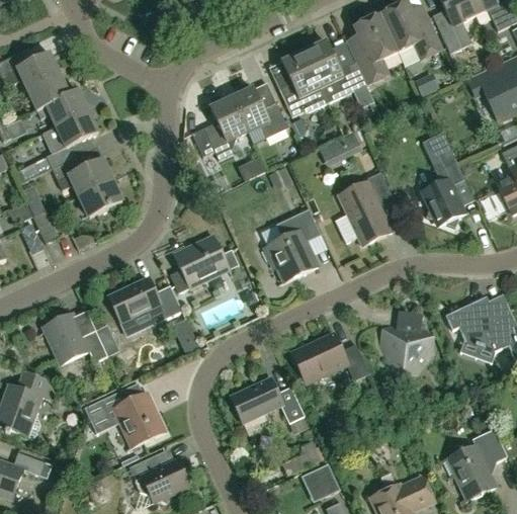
[(406,2),(405,3),(401,0),(390,6),(389,10),(380,14),(398,51),(413,44),(420,59),(442,48),(430,20),(422,3),(409,8),(406,2)]
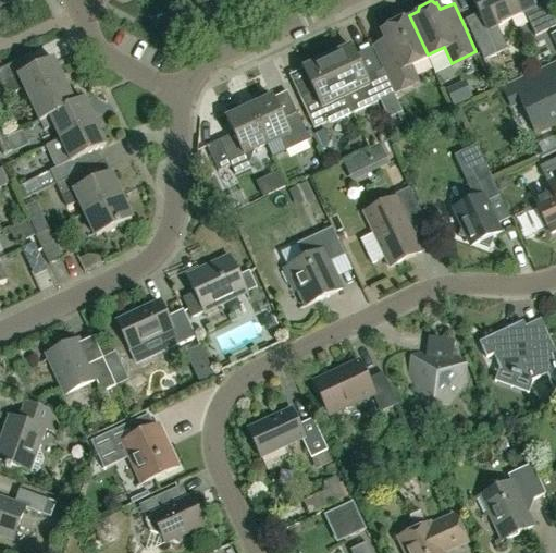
[(496,23),(510,16),(502,0),(473,0),(483,21),(469,27),(483,57),(507,45),(496,23)]
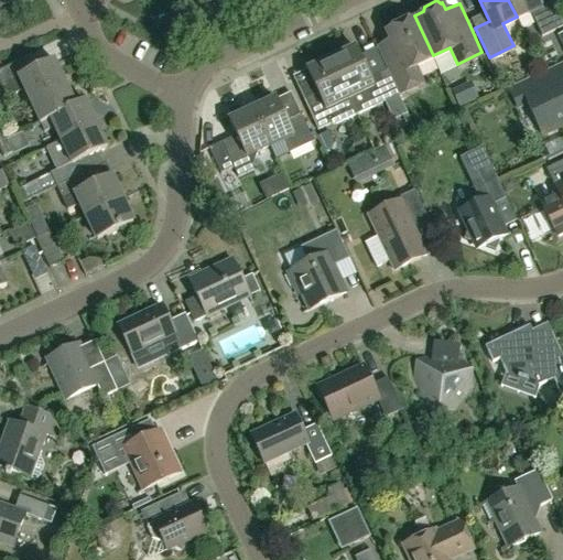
[(508,0),(517,17),(530,10),(541,33),(562,22),(562,18),(554,0),(508,0)]
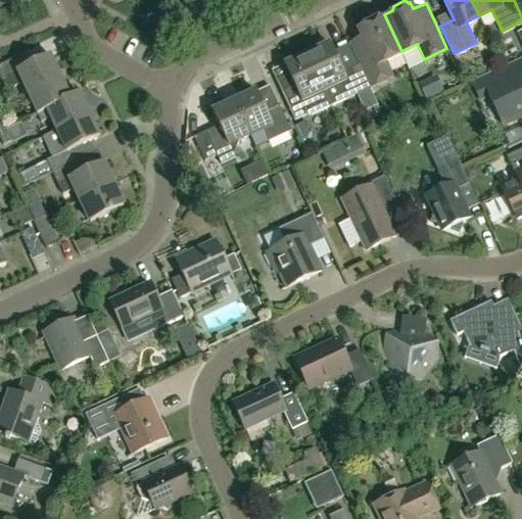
[(401,51),(384,14),(358,27),(361,34),(348,40),(369,85),(392,74),(385,59),(401,51)]
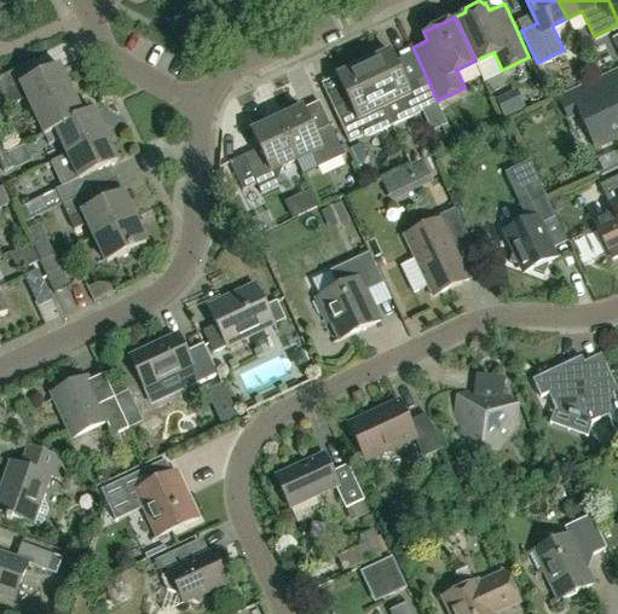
[(405,82),(388,48),(363,61),(392,122),(422,108),(432,128),(445,122),(435,102),(437,100),(425,74),(405,82)]
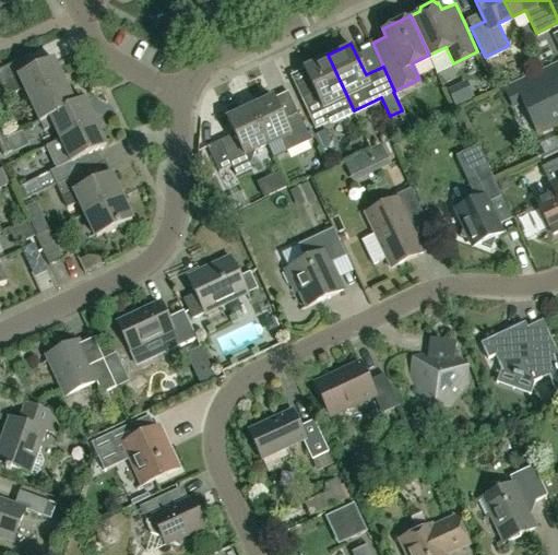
[(28,96),(63,80),(52,56),(32,66),(26,54),(0,66),(0,79),(7,93),(23,85),(28,96)]
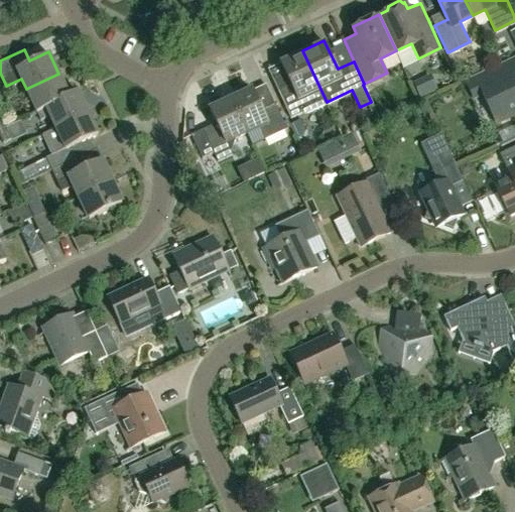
[(316,106),(327,102),(302,50),(280,60),(290,83),(277,89),(290,115),(305,108),(307,103),(316,106)]
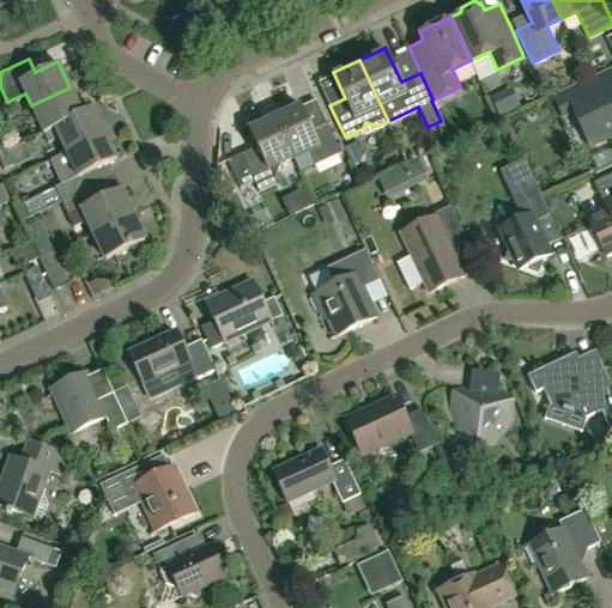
[(588,140),(611,128),(611,67),(553,96),(561,111),(571,107),(588,140)]
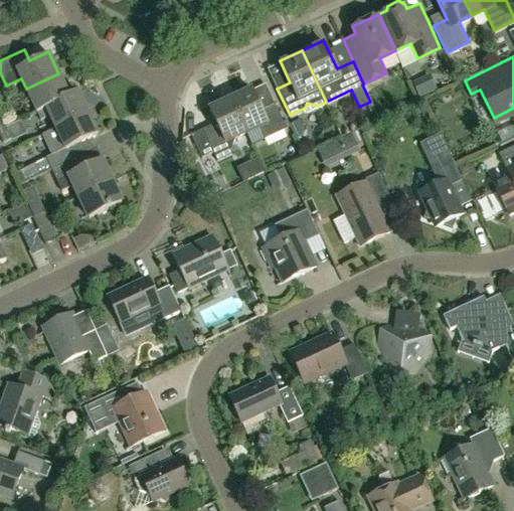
[(418,95),(436,86),(429,71),(411,79),(418,95)]
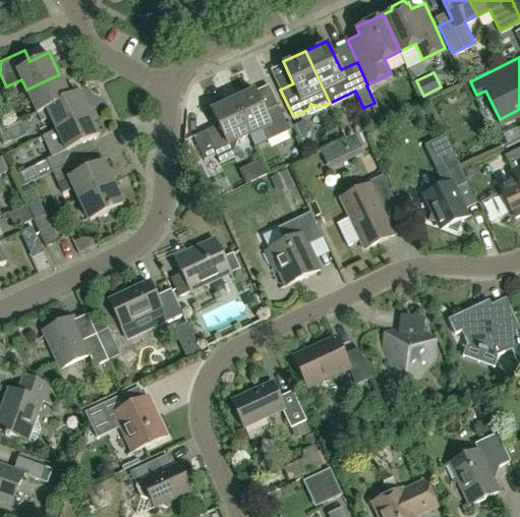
[(69,95),(69,94),(59,74),(26,90),(37,111),(46,107),(45,106),(69,95)]
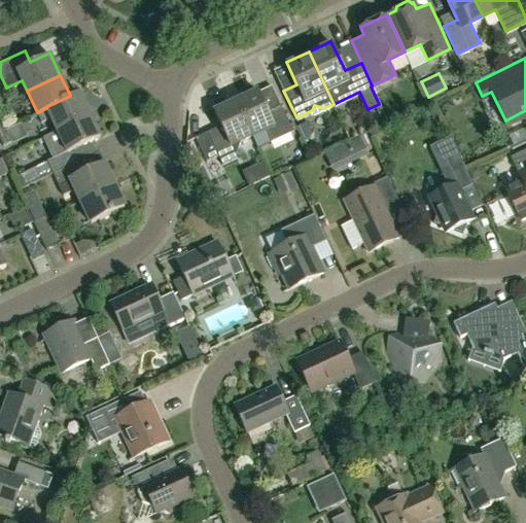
[(236,99),(251,133),(264,127),(270,140),(292,129),(280,103),(267,109),(257,90),(236,99)]
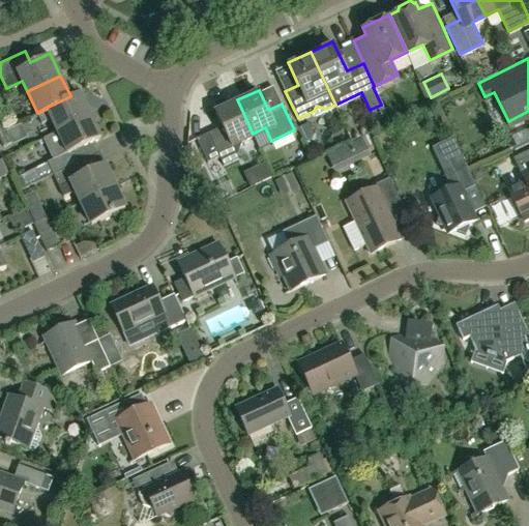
[(56,129),(90,113),(80,91),(70,95),(70,96),(46,108),(47,109),(37,113),(40,121),(50,116),(56,129)]
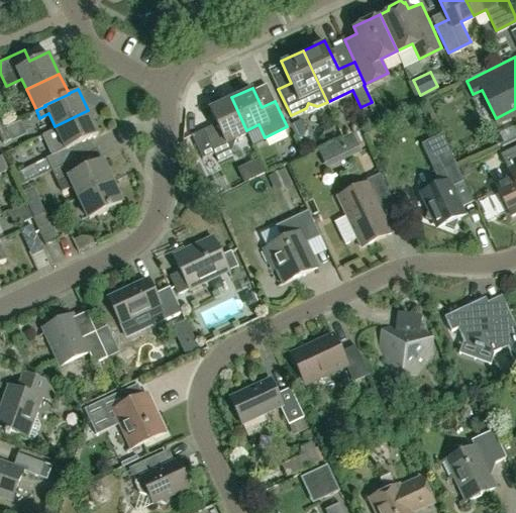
[(209,107),(216,121),(191,132),(201,156),(213,150),(217,159),(232,152),(230,149),(235,135),(246,130),(231,97),(209,107)]
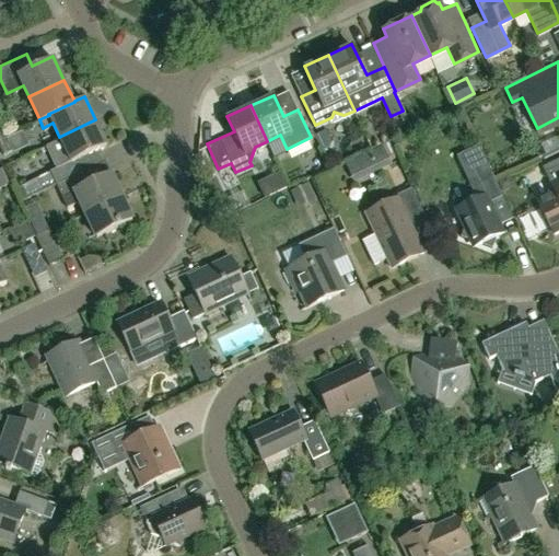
[(56,182),(83,169),(78,157),(106,142),(95,119),(59,137),(45,143),(56,165),(49,169),(56,182)]
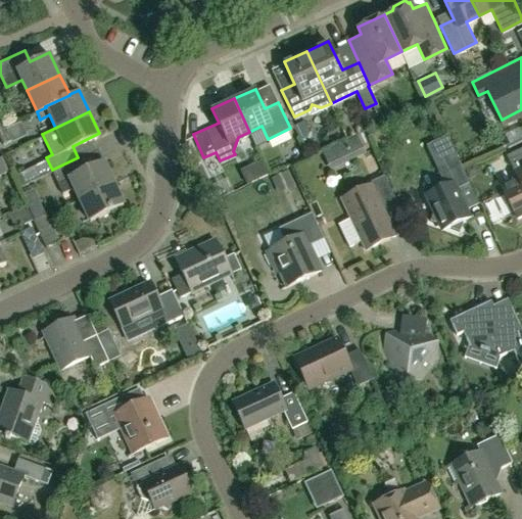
[(0,137),(2,142),(10,138),(5,127),(4,125),(0,127),(0,137)]
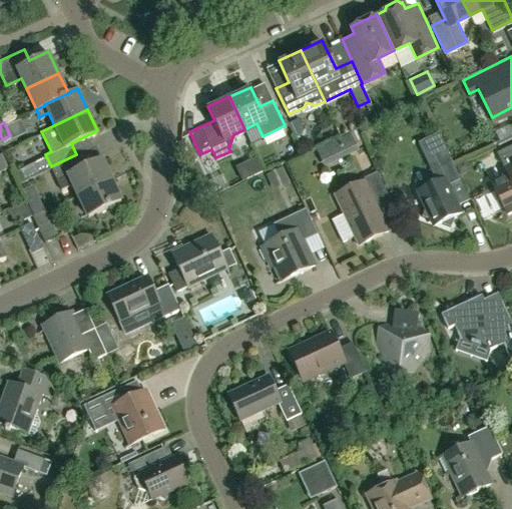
[(328,155),(364,140),(358,127),(322,142),(328,155)]
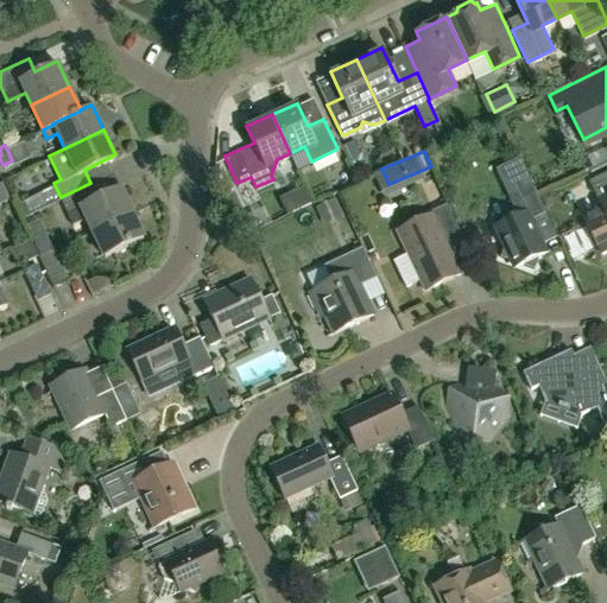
[(538,254),(545,251),(530,217),(545,210),(519,156),(494,167),(507,195),(513,205),(510,215),(494,222),(504,242),(499,254),(506,256),(512,267),(522,261),(533,266),(538,254)]
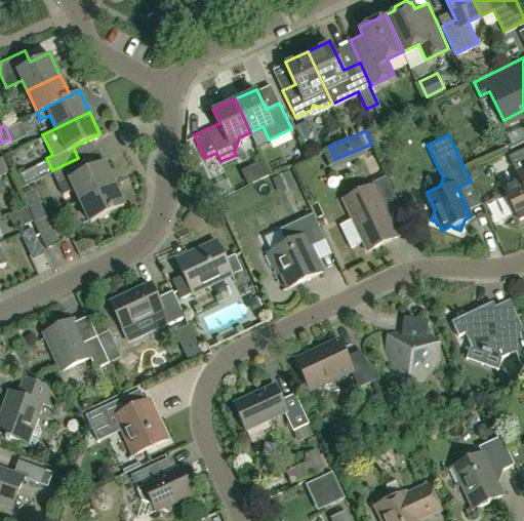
[(523,147),(509,155),(518,172),(515,178),(501,185),(519,222),(523,218),(523,147)]
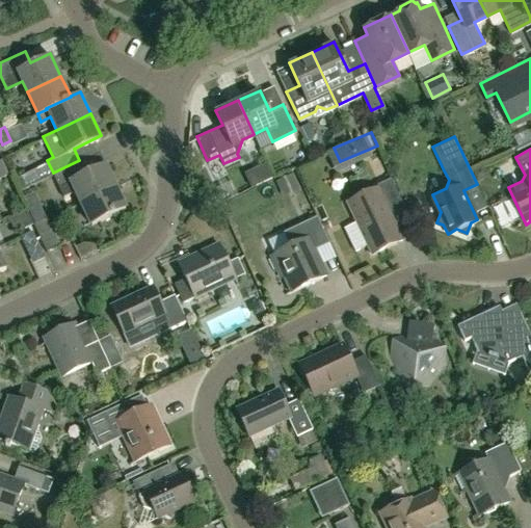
[(53,173),(47,160),(36,165),(42,178),(53,173)]
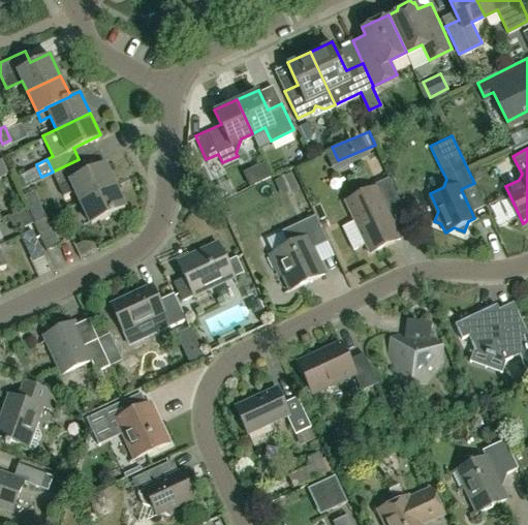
[(80,199),(114,184),(103,161),(84,171),(79,159),(53,172),(63,193),(74,188),(80,199)]
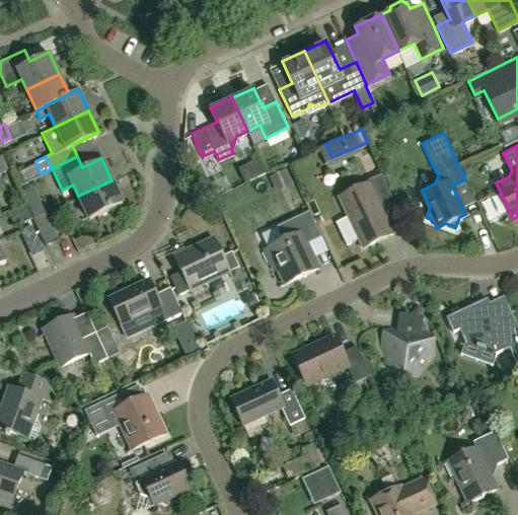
[(252,180),(265,195),(281,180),(270,166),(252,180)]
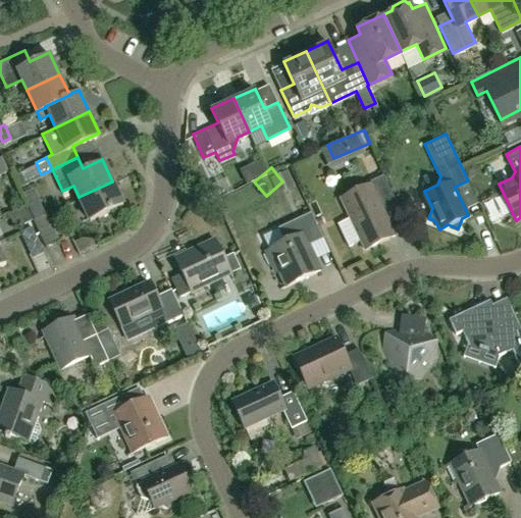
[(347,244),(360,238),(364,247),(396,232),(383,207),(396,201),(382,172),(369,178),(371,182),(340,196),(349,215),(336,221),(347,244)]
